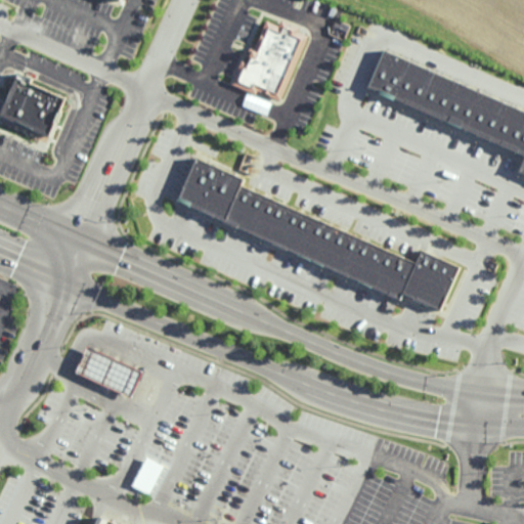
[(309,34),(277,102),(231,81),(263,12),(309,34)]
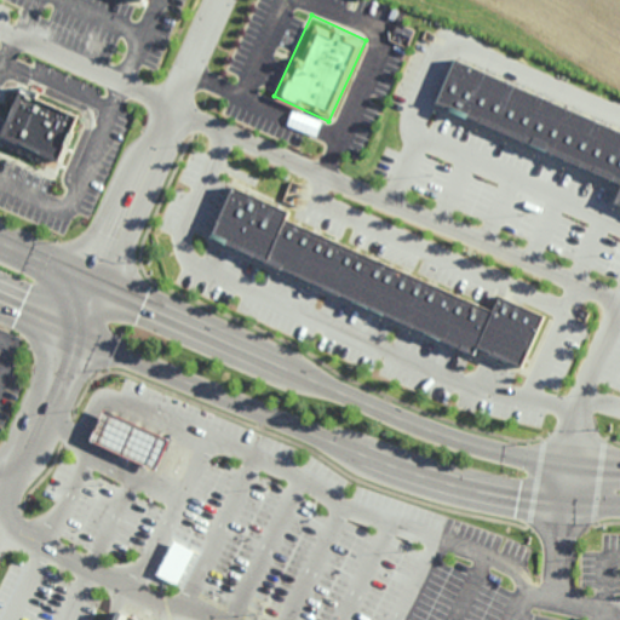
[(619,208),(610,205),(619,183),(432,102),(452,57),(619,130),(619,208)]
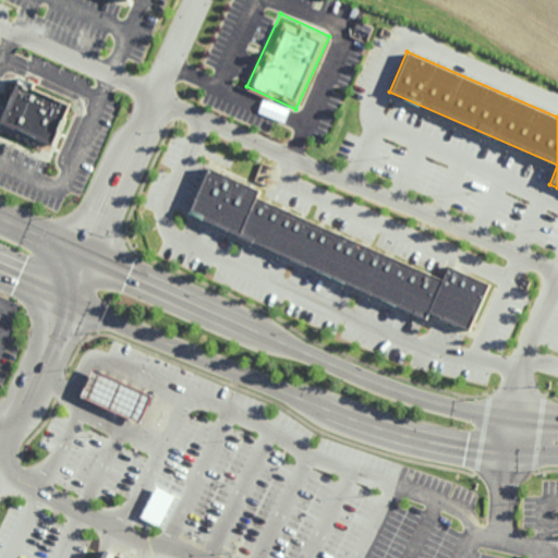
[(13,83),(0,114),(0,124),(49,145),(67,105),(13,83)]
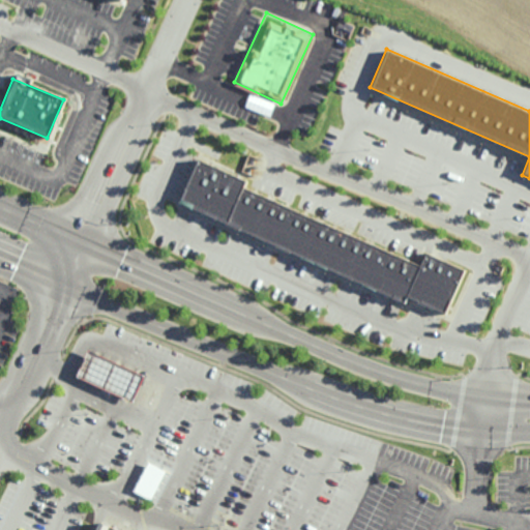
[(417,265),(423,253),(465,270),(444,317),(403,298),(401,304),(225,226),(224,228),(175,206),(196,159),(244,180),(241,187),(417,265)]
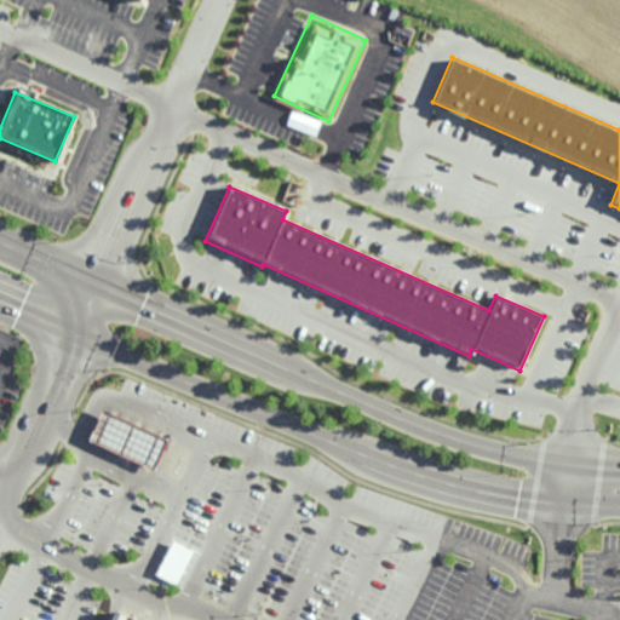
[(89,440),(102,408),(167,438),(153,469),(112,451),(89,440)]
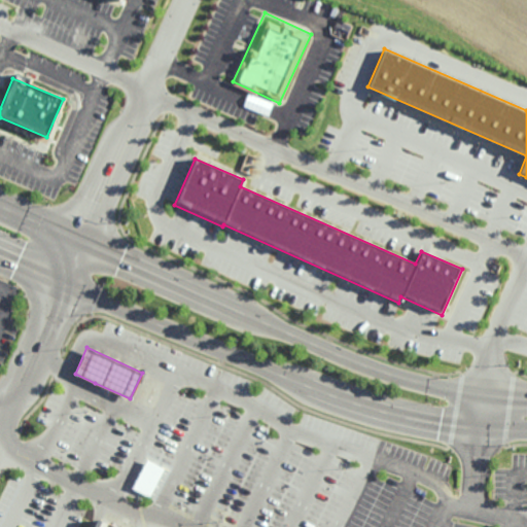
[(164,468),(146,460),(132,489),(149,497),(164,468)]
